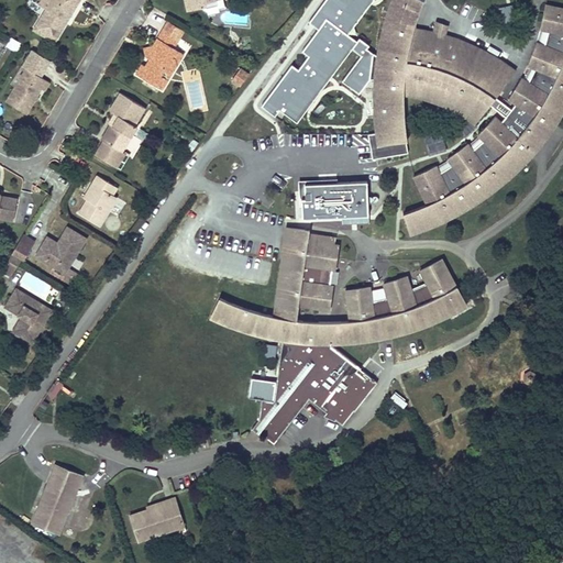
[(62,21),(72,3),(76,6),(79,0),(51,0),(46,9),(34,29),(55,42),(66,23),(62,21)]
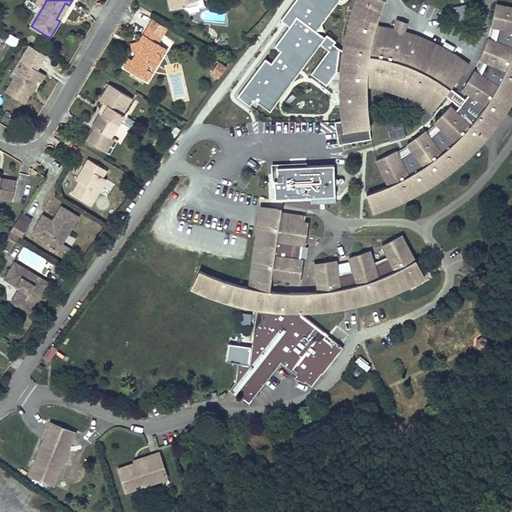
[(46,0),(37,0),(35,4),(42,8),(46,0)]
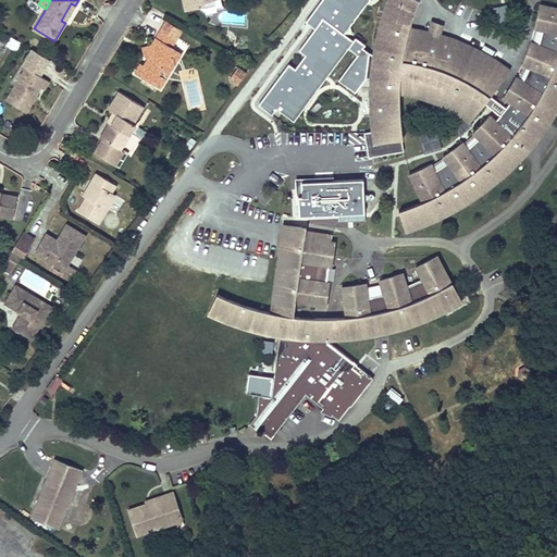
[(183,0),(186,10),(202,5),(206,1),(210,0),(183,0)]
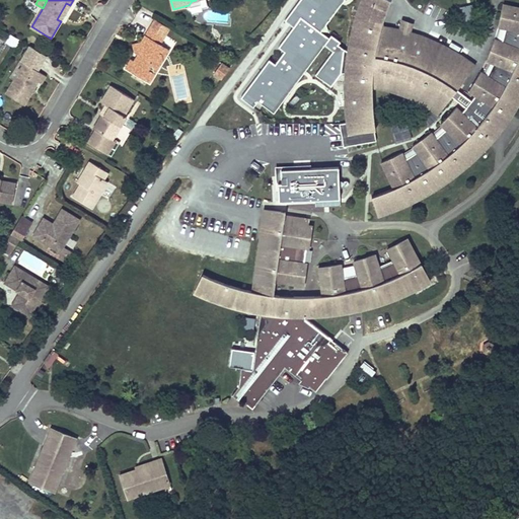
[(269,61),(239,98),(252,108),(255,102),(274,115),(322,46),(331,54),(315,76),(329,88),(342,73),(346,75),(347,55),(338,49),(341,43),(331,34),(328,40),(321,33),(345,0),(300,0),(284,21),(293,28),(279,50),(284,53),(275,64),(269,61)]
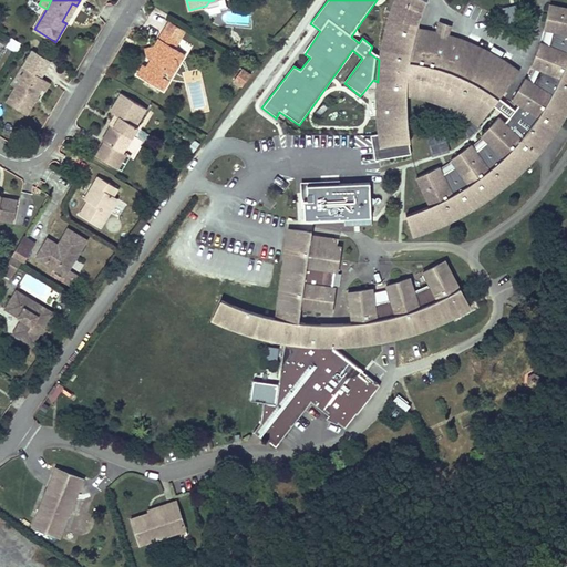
[(498,96),(519,71),(492,53),(447,34),(436,32),(416,28),(426,0),(394,0),(385,30),(379,60),(378,82),(377,112),(379,134),(390,132),(392,144),(411,141),(406,94),(447,106),(478,124),(493,104),(509,116),(505,123),(498,116),(481,135),(487,141),(476,151),(471,144),(451,158),(455,165),(443,174),(439,166),(416,176),(430,205),(406,214),(413,236),(457,217),(493,195),(522,171),(542,148),(562,122),(566,111),(566,8),(549,4),(544,29),(553,30),(548,45),(540,42),(532,65),(539,69),(533,82),(525,78),(512,99),(519,103),(515,110),(498,96)]
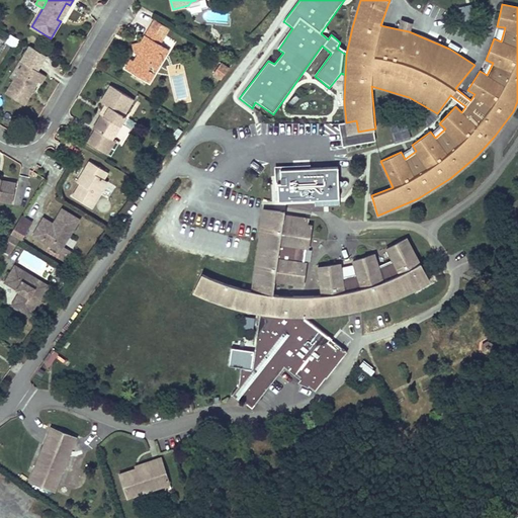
[(61,21),(70,5),(66,3),(57,19),(61,21)]
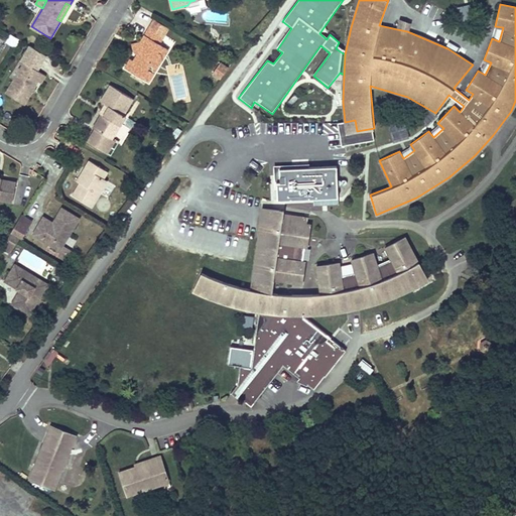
[(407,31),(409,23),(400,19),(397,29),(407,31)]
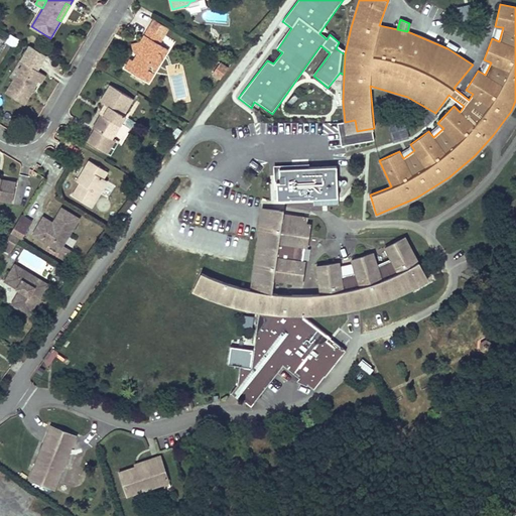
[(148,85),(168,51),(159,45),(163,38),(148,30),(140,44),(143,46),(137,56),(133,62),(130,60),(124,70),(148,85)]
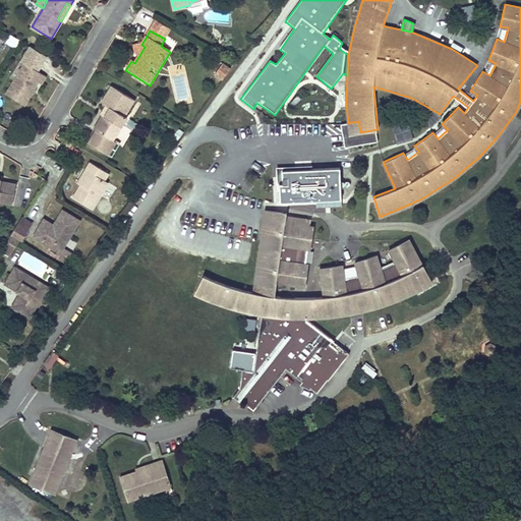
[(14,48),(19,39),(9,34),(4,42),(14,48)]
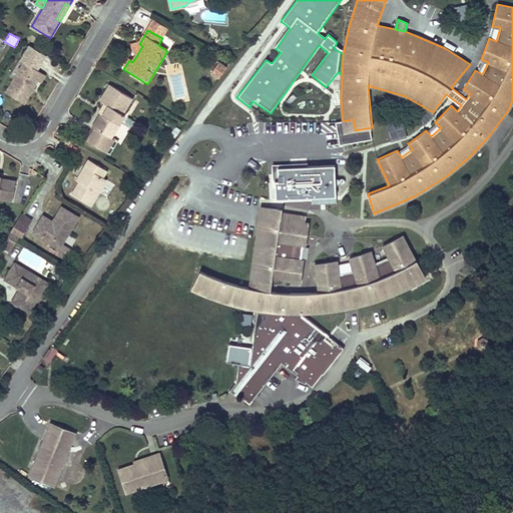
[(136,56),(142,46),(139,44),(131,46),(133,54),(136,56)]
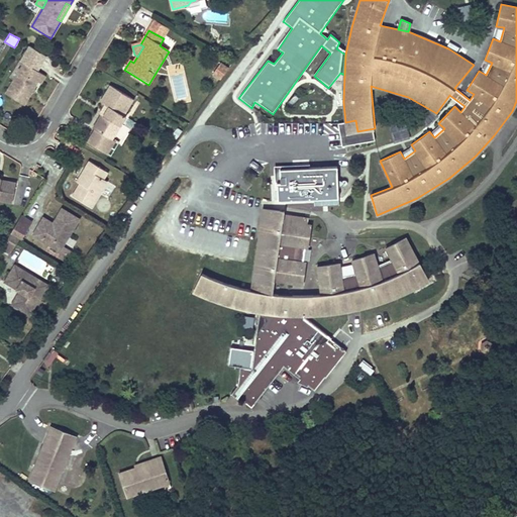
[(14,79),(24,63),(21,61),(11,77),(14,79)]
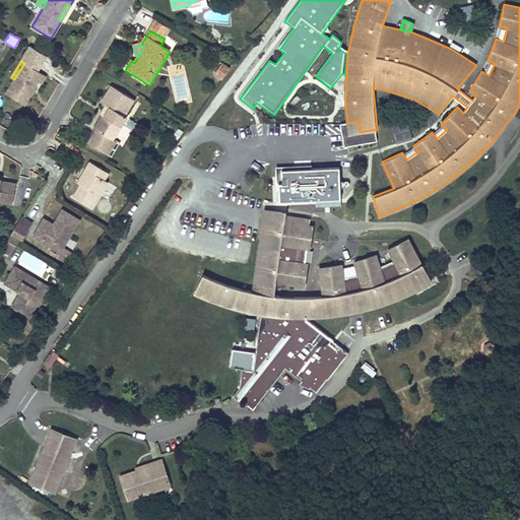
[(222,79),(230,68),(221,62),(214,73),(222,79)]
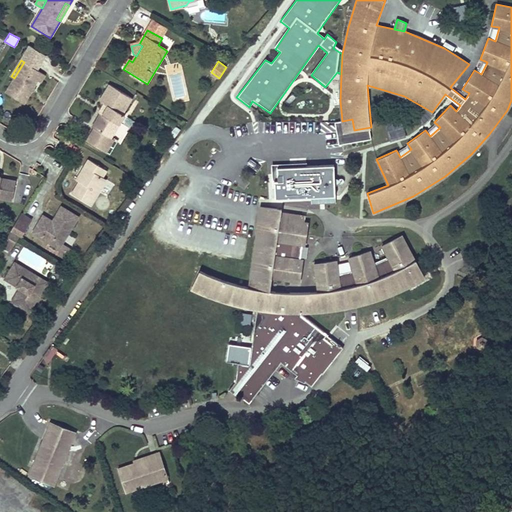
[(24,103),(38,80),(40,82),(45,74),(24,62),(14,78),(6,92),(24,103)]
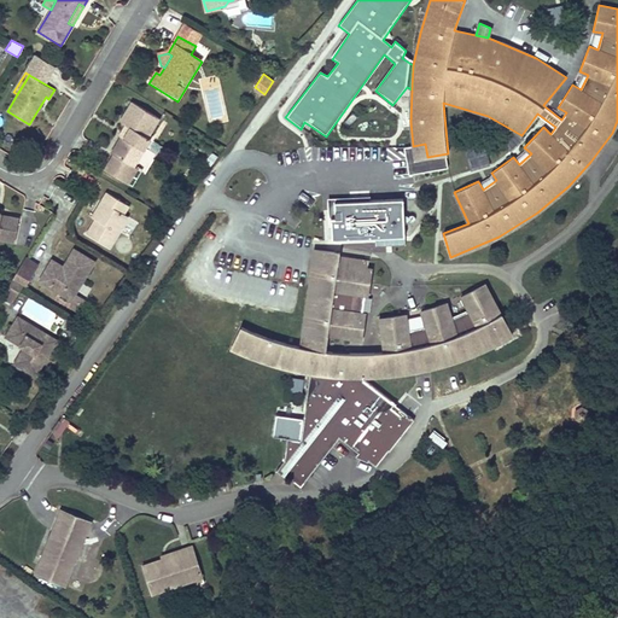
[(134,165),(151,138),(147,136),(159,117),(132,101),(120,121),(126,124),(128,126),(124,132),(127,133),(123,138),(121,136),(111,152),(114,155),(105,169),(122,180),(130,164),(134,165)]
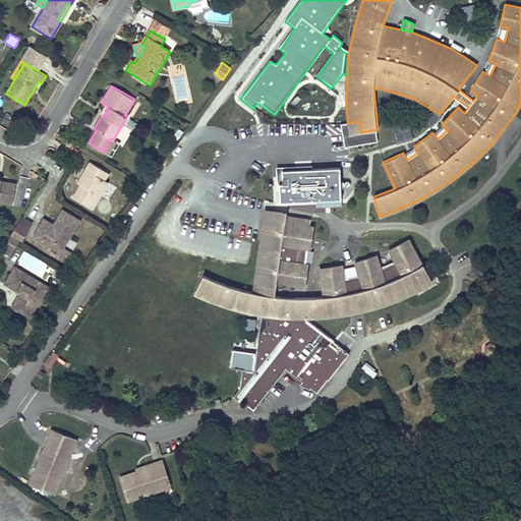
[(360,132),(358,121),(348,123),(349,134),(360,132)]
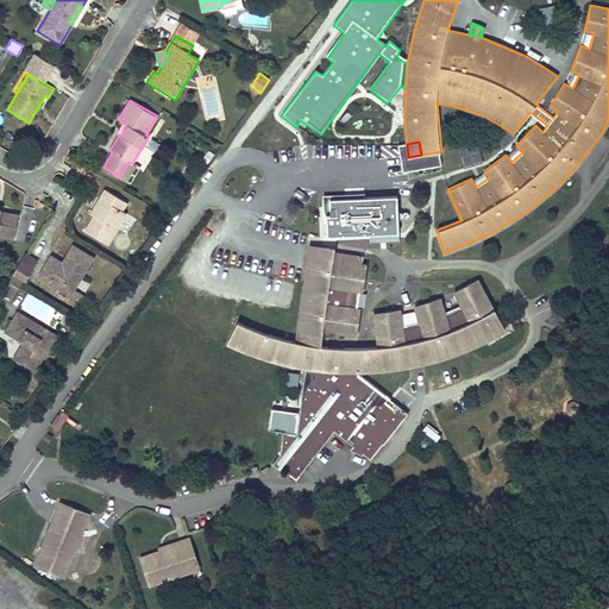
[(126,181),(136,165),(132,163),(129,162),(120,177),(126,181)]
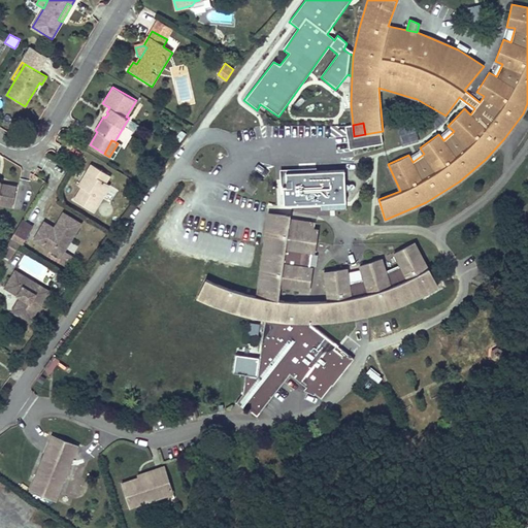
[(57,175),(62,165),(50,160),(45,170),(57,175)]
